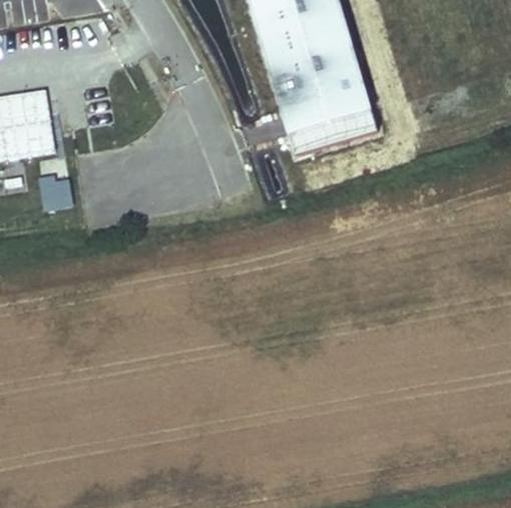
[(376,135),(342,0),(250,0),(290,156),(376,135)]
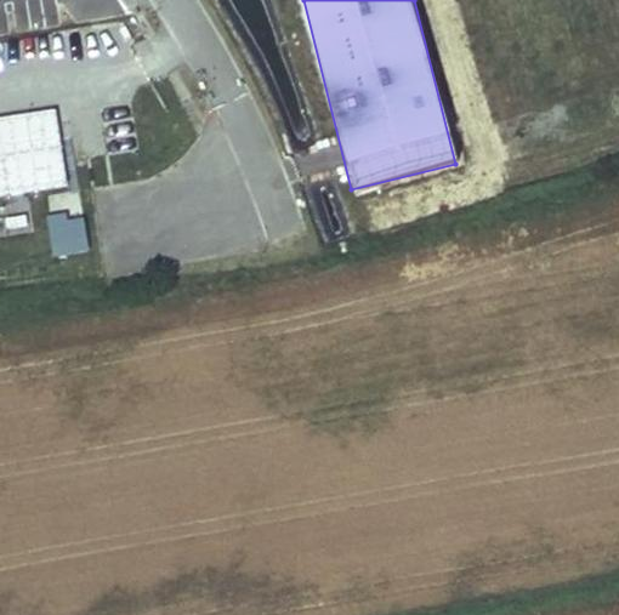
[(0,195),(67,188),(57,108),(0,114),(0,195)]
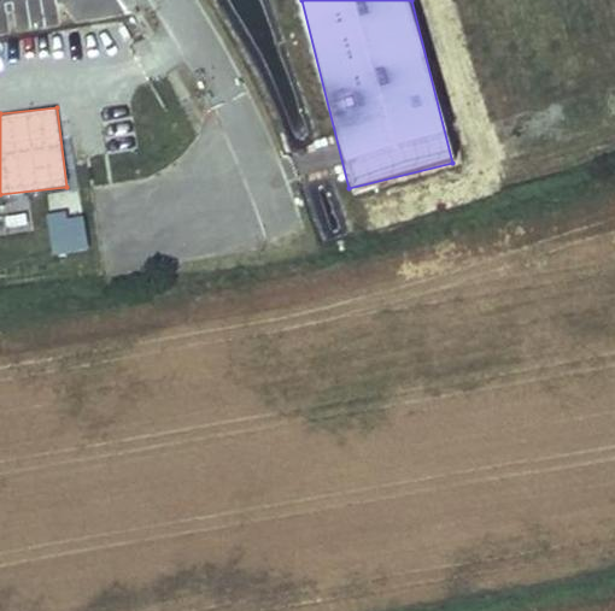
[(48,206),(76,200),(71,182),(44,189),(48,206)]
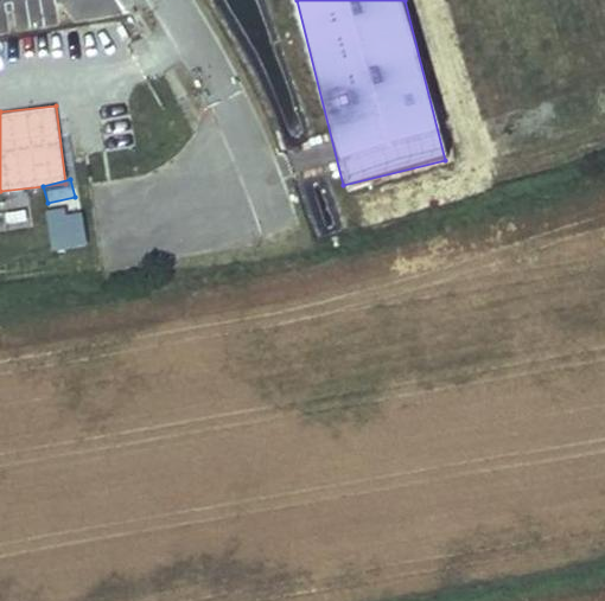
[(0,225),(31,223),(29,191),(0,192),(0,225)]
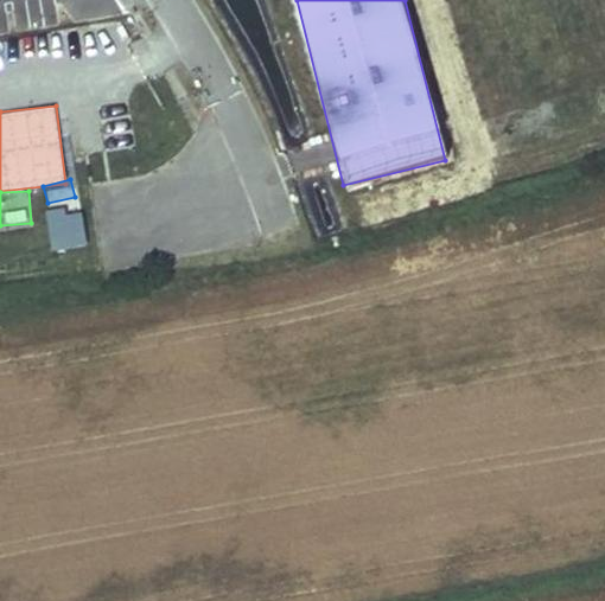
[(50,209),(48,245),(83,248),(86,211),(50,209)]
